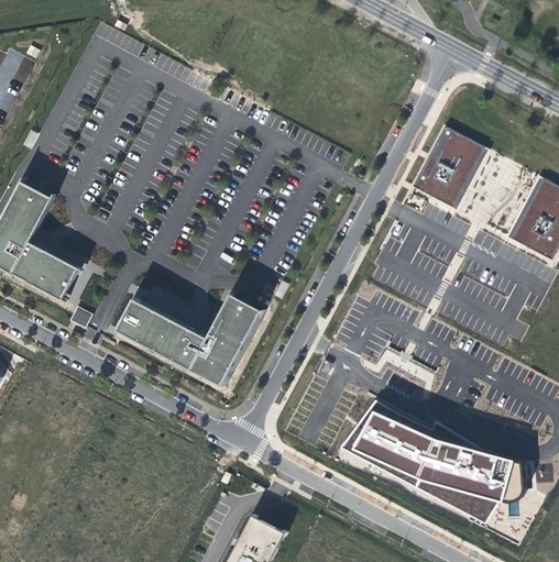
[(32,59),(35,51),(25,46),(22,55),(32,59)]
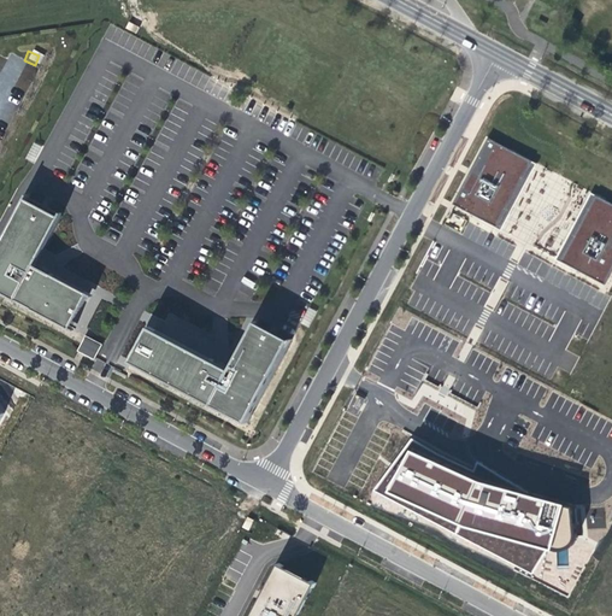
[(492,229),(529,162),(484,139),(448,205),(492,229)]
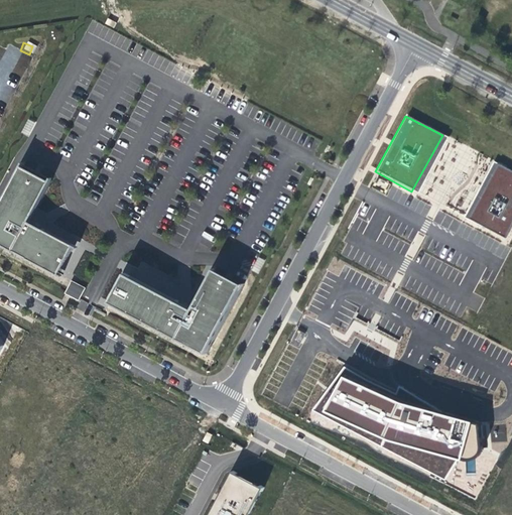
[(442,135),(411,191),(414,194),(446,137),(442,135)]
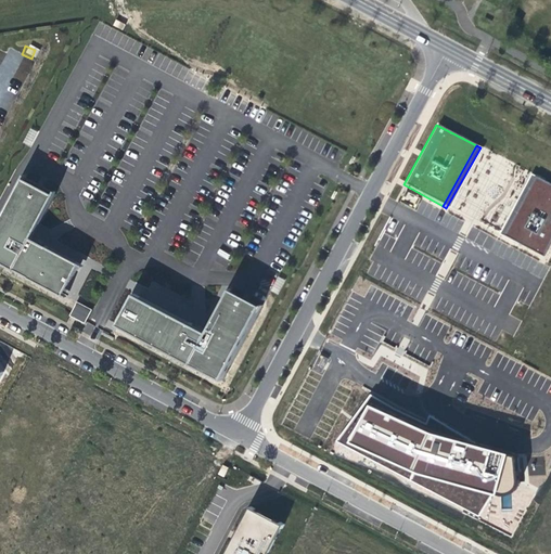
[(500,236),(532,177),(528,175),(497,234),(500,236)]
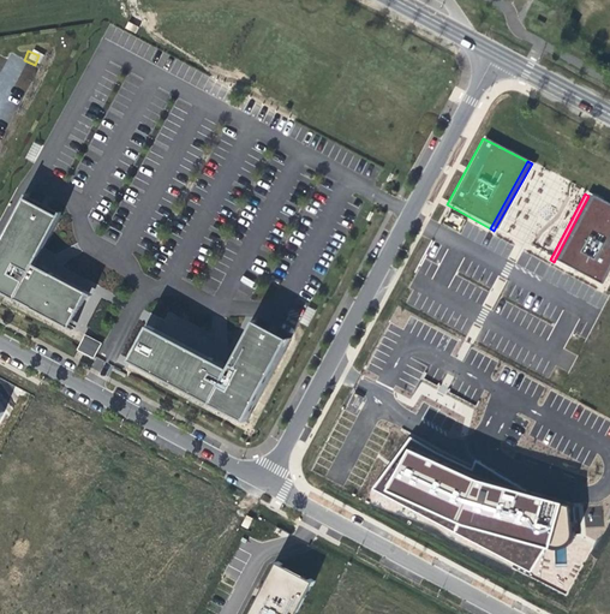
[(609,291),(609,206),(588,196),(554,262),(609,291)]
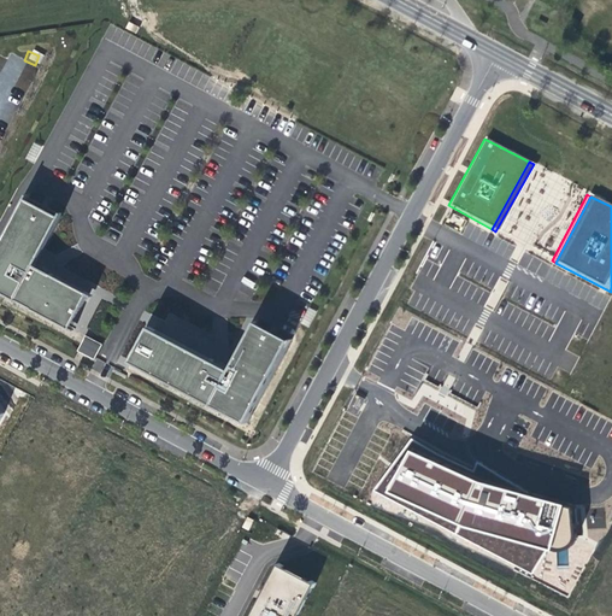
[(58,217),(22,199),(0,240),(0,293),(66,329),(86,294),(31,265),(58,217)]
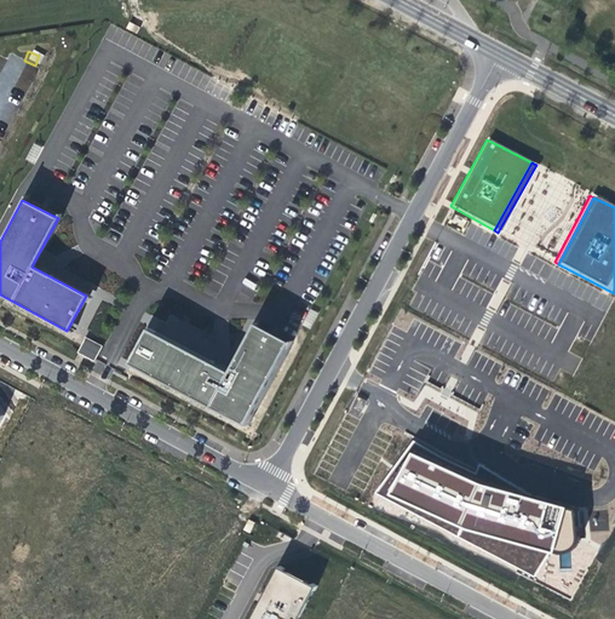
[(226,372),(150,331),(131,366),(243,427),(286,347),(252,327),(226,372)]
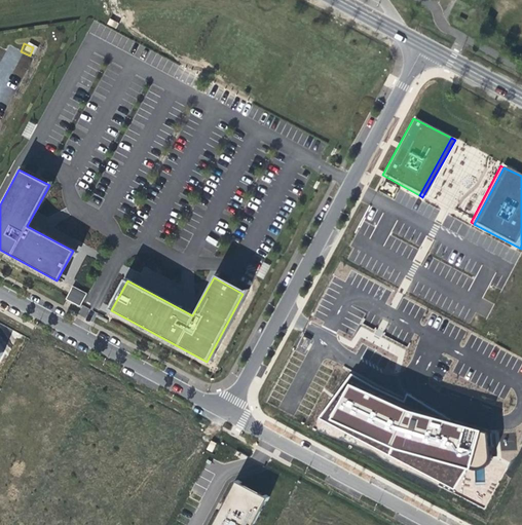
[(83,294),(70,287),(64,297),(77,304),(83,294)]
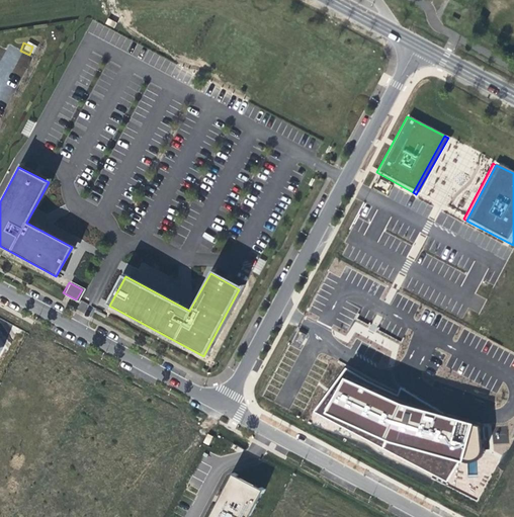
[(343,369),(313,413),(443,482),(456,461),(473,459),(477,459),(482,448),(478,426),(444,417),(398,389),(396,397),(343,369)]
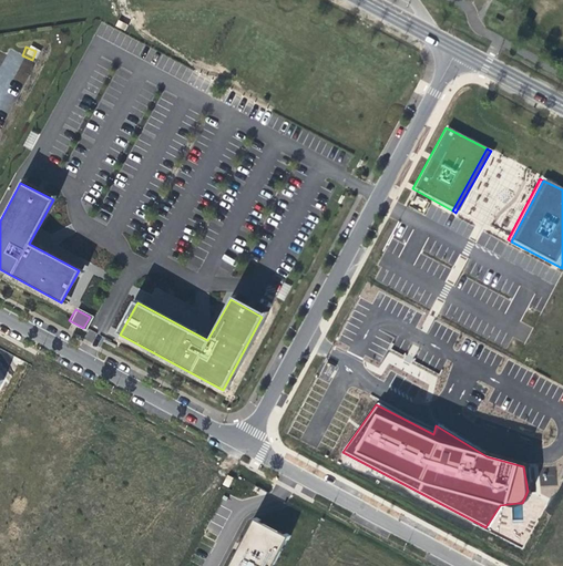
[(225,476),(219,485),(225,489),(229,479),(225,476)]
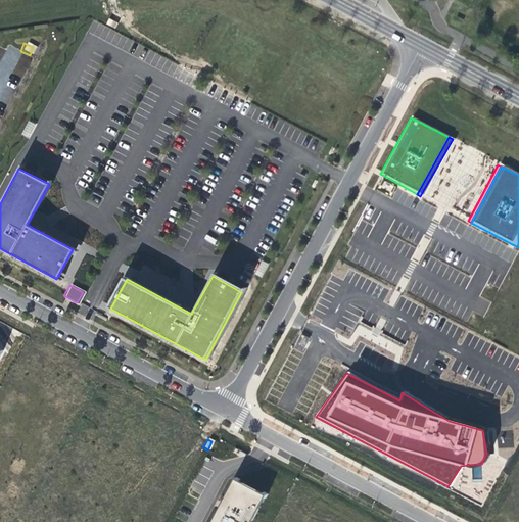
[(250,521),(265,495),(233,478),(209,521),(250,521)]
